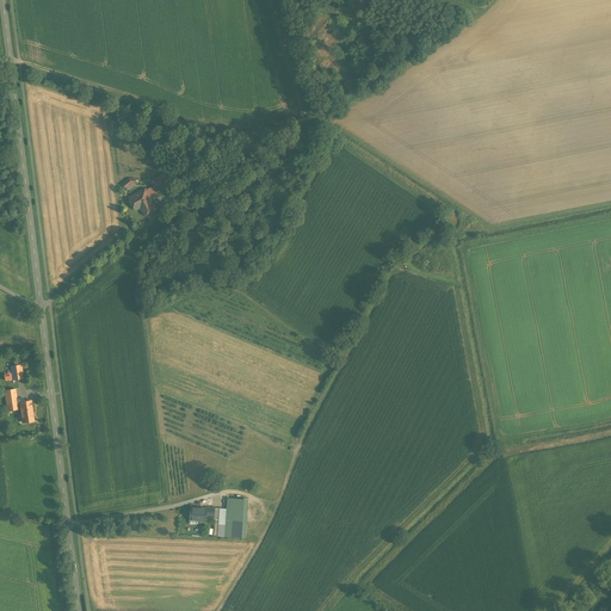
[(164,173),(153,180),(155,185),(161,181),(165,189),(171,185),(164,173)]
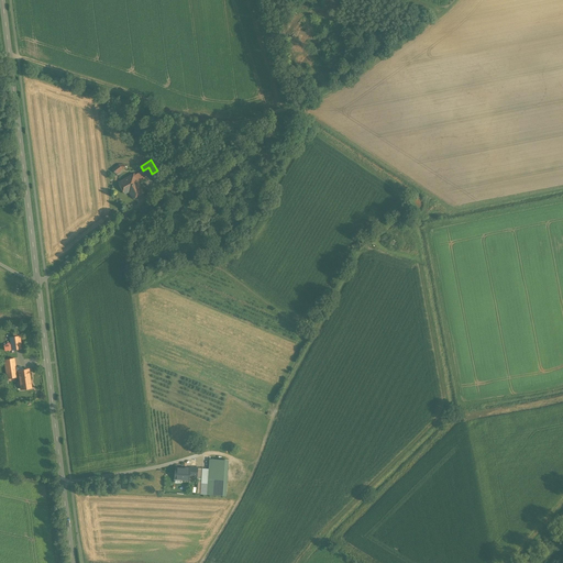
[(124,168),(124,165),(119,164),(112,169),(116,174),(122,168),(124,168)]
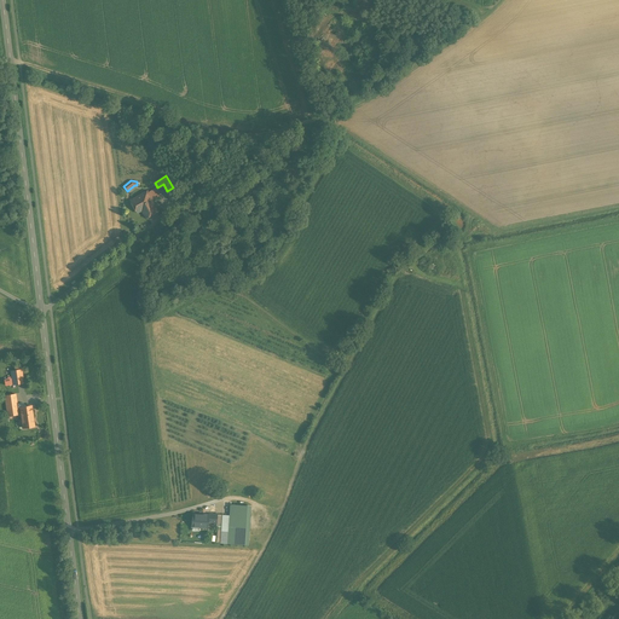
[(155,189),(148,194),(152,200),(160,196),(155,189)]
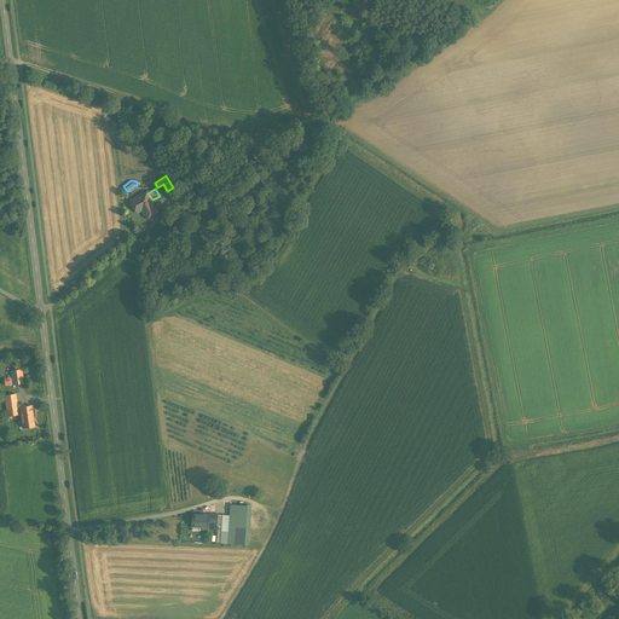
[(148,192),(131,201),(137,210),(143,208),(145,212),(148,212),(150,217),(158,212),(152,200),(148,194),(148,192)]
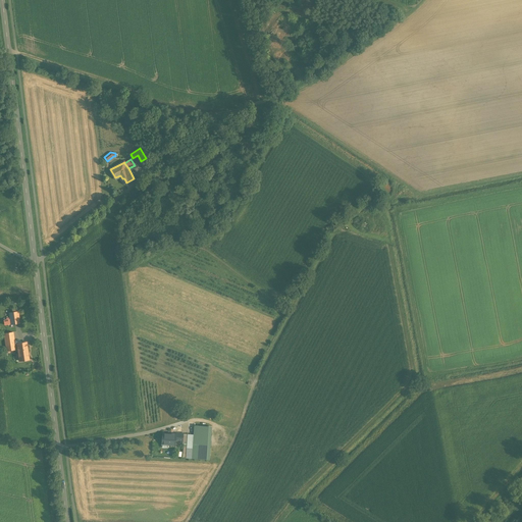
[(18,311),(8,313),(10,325),(20,323),(18,311)]
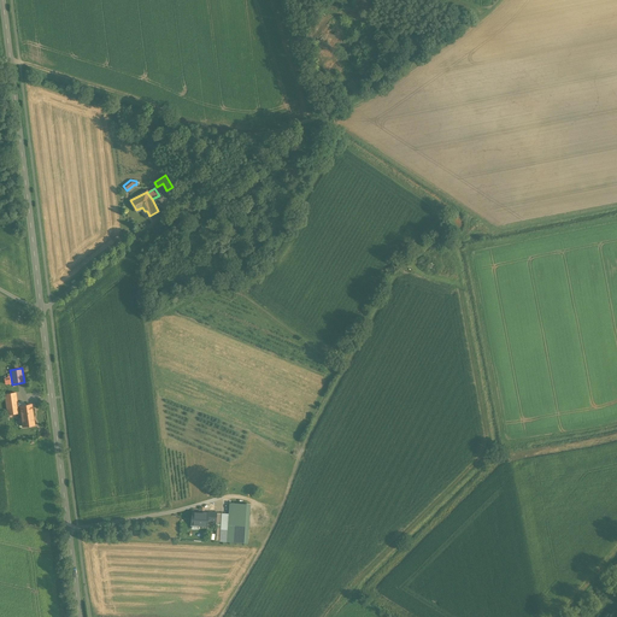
[(16,393),(5,394),(7,413),(19,412),(22,428),(35,425),(31,404),(17,406),(16,393)]
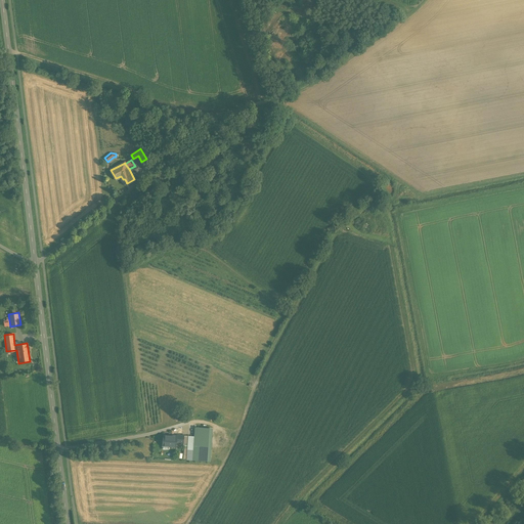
[(208,461),(210,429),(195,428),(193,460),(208,461)]
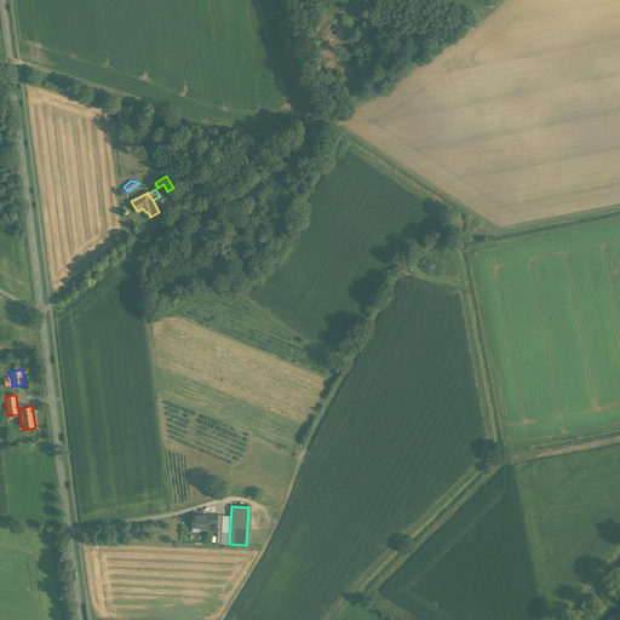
[(223,524),(223,516),(210,515),(208,516),(194,515),(193,527),(208,528),(208,523),(212,523),(212,526),(217,526),(217,524),(223,524)]
